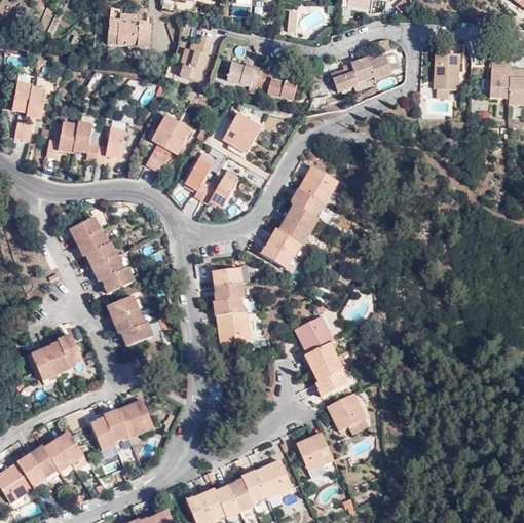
[(512,0),(523,9),(523,0),(512,0)]
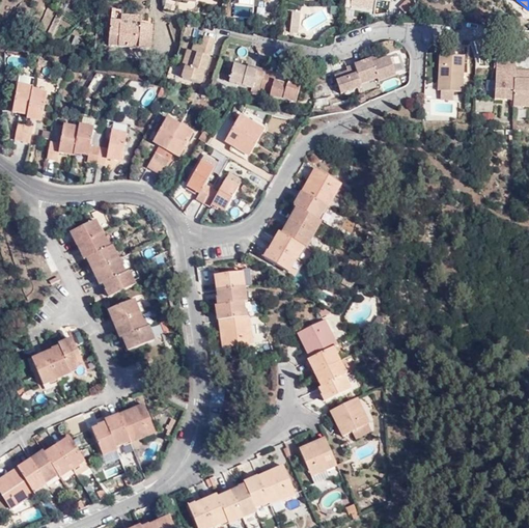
[(117,44),(151,46),(154,23),(140,22),(140,15),(122,12),(122,7),(111,6),(109,31),(118,31),(117,44)]
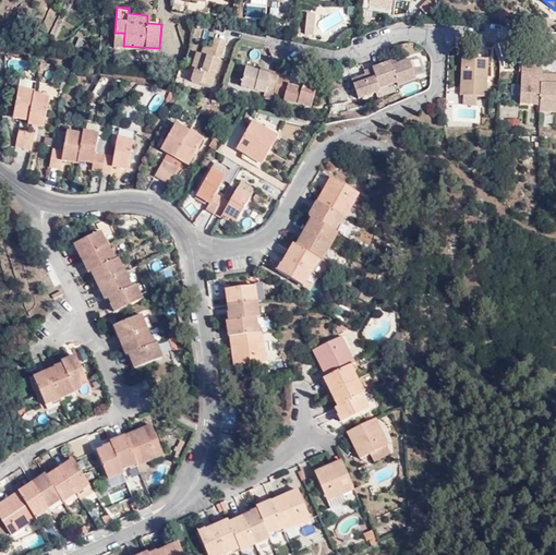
[(312,31),(314,11),(306,9),(304,29),(312,31)]
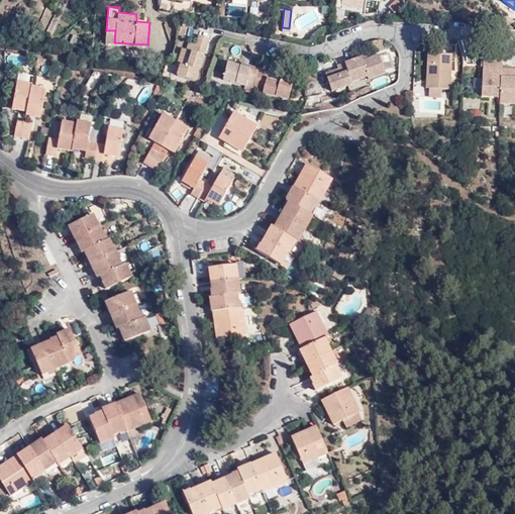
[(192,50),(184,48),(179,47),(174,66),(178,67),(176,77),(194,81),(207,36),(197,33),(194,43),(192,50)]
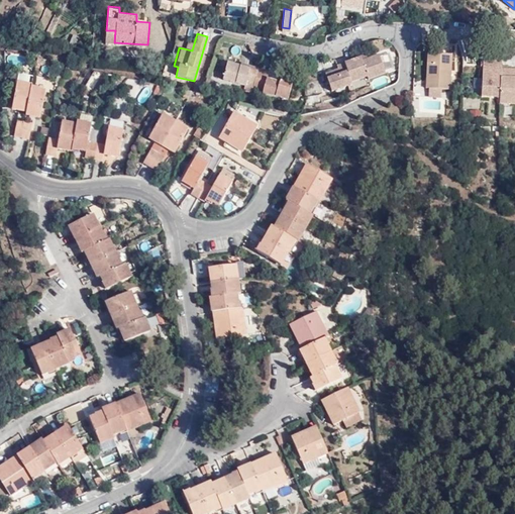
[(469,34),(458,37),(464,54),(474,50),(469,34)]
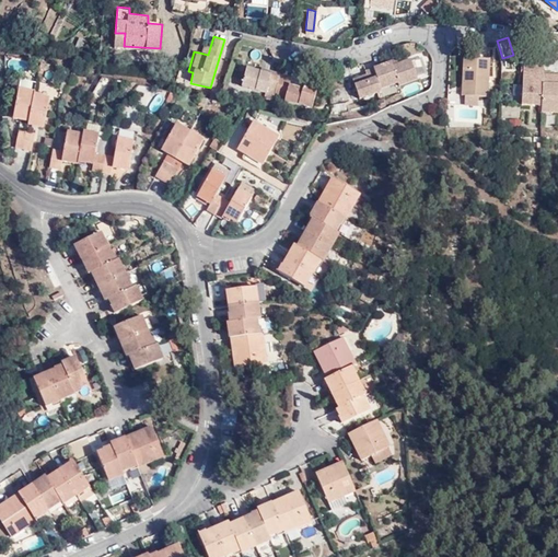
[(201,46),(199,53),(208,55),(210,47),(201,46)]
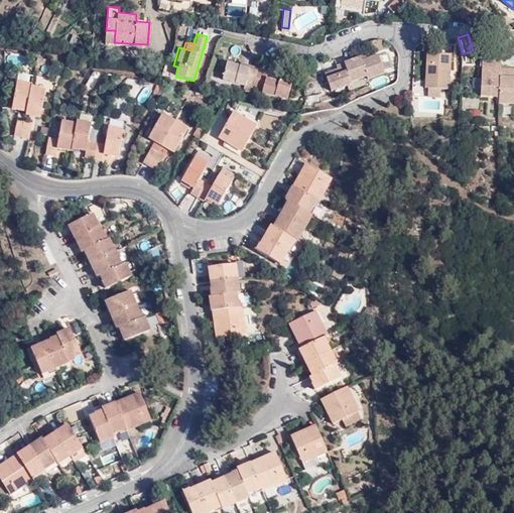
[(426,85),(439,85),(446,85),(447,51),(422,50),(421,73),(427,73),(426,85)]
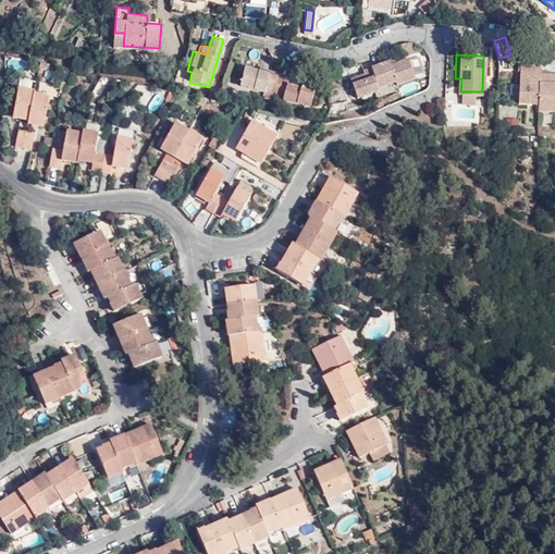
[(390,62),(387,58),(369,64),(371,71),(378,85),(395,79),(396,83),(414,76),(407,56),(395,60),(390,62)]
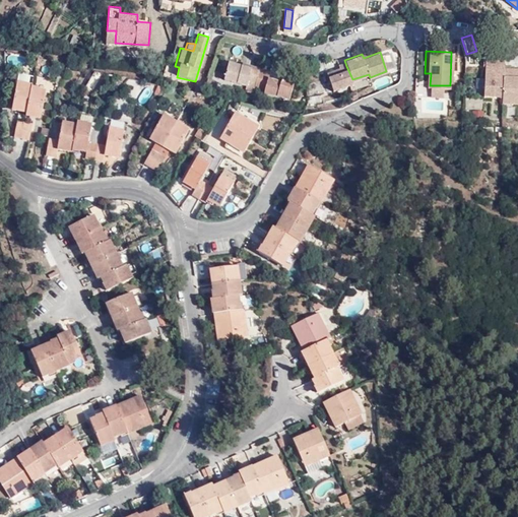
[(240,58),(238,65),(249,67),(250,61),(240,58)]
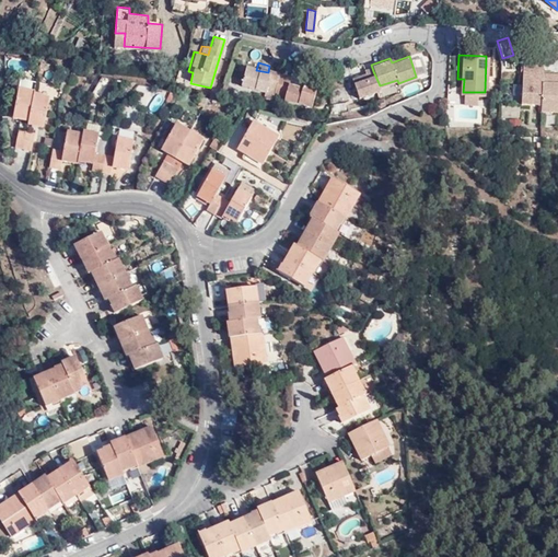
[(357,96),(380,89),(380,85),(373,71),(371,65),(362,68),(363,71),(350,76),(357,96)]
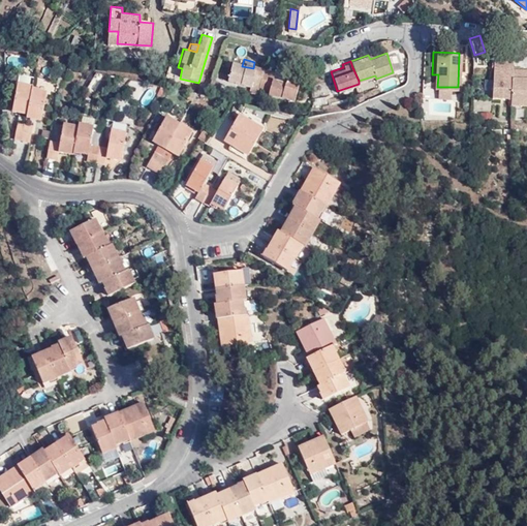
[(492,95),(508,96),(508,94),(508,89),(509,62),(494,61),(492,95)]
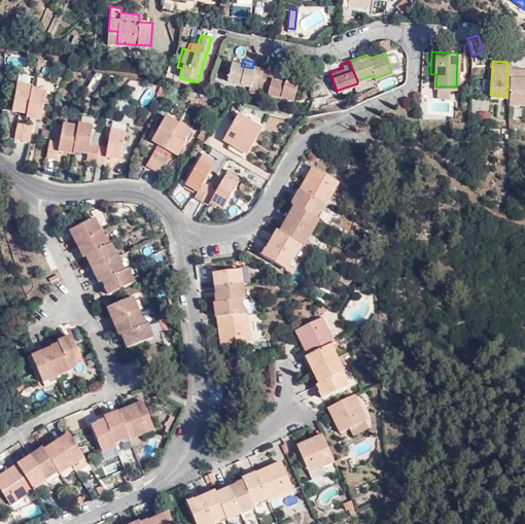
[(223,80),(249,86),(250,81),(258,83),(264,64),(253,62),(252,68),(241,66),(229,62),(223,80)]
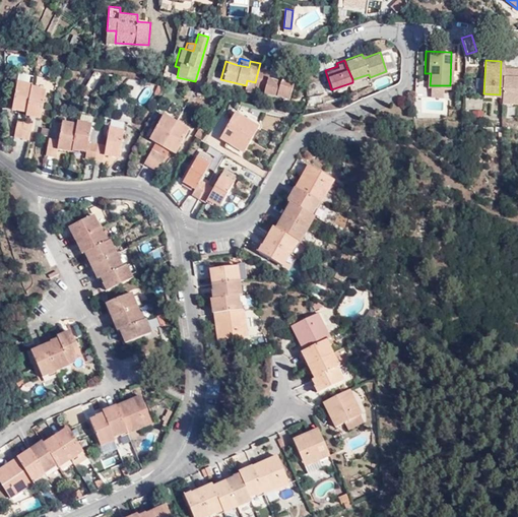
[(255,82),(254,86),(262,88),(262,92),(284,99),(290,74),(279,71),(279,75),(267,72),(269,65),(260,63),(255,82)]
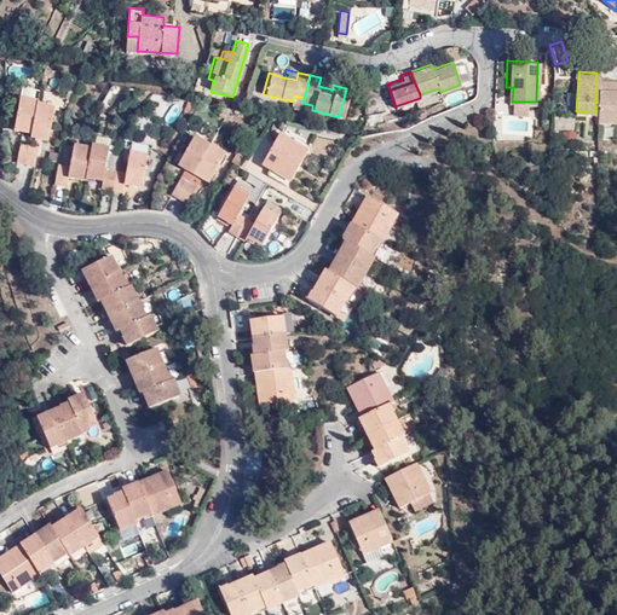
[(598,112),(616,112),(616,80),(612,81),(599,80),(598,112)]
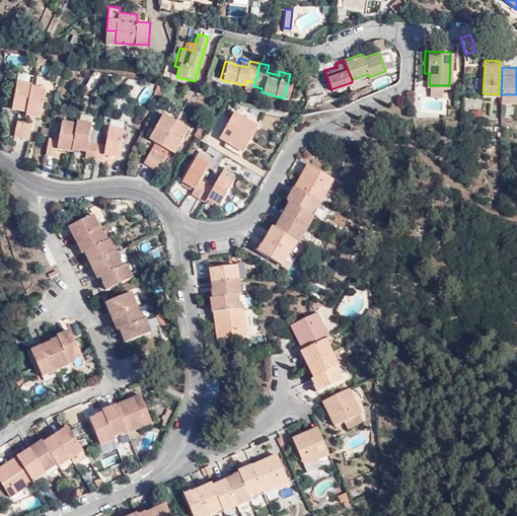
[(442,90),(442,85),(429,85),(430,73),(424,73),(423,90),(442,90)]
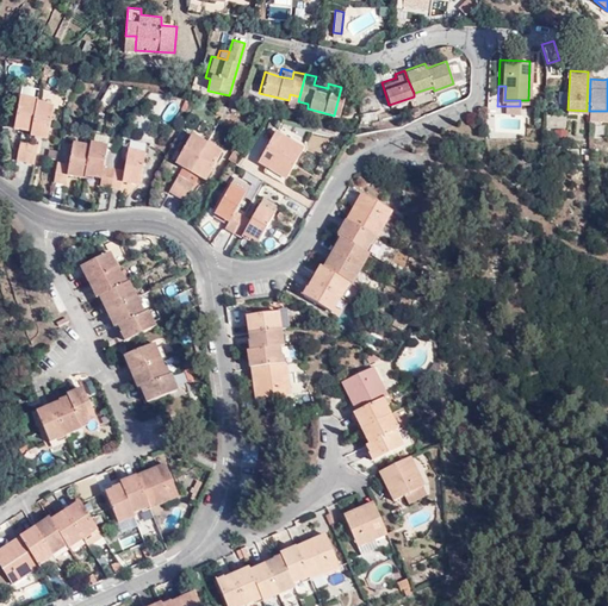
[(287,104),(297,106),(298,101),(299,97),(290,94),(289,100),(287,104)]
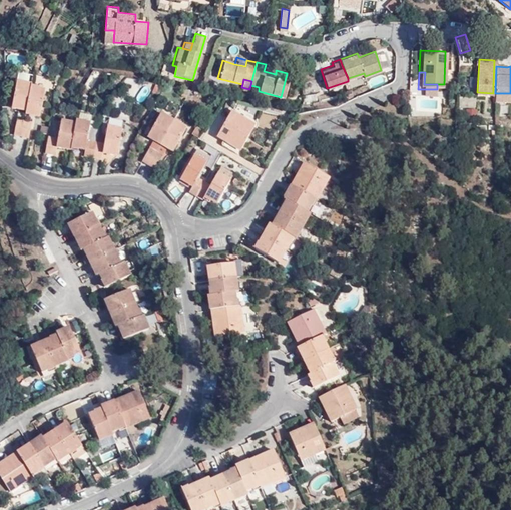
[(32,89),(33,84),(19,82),(15,107),(28,109),(32,89)]
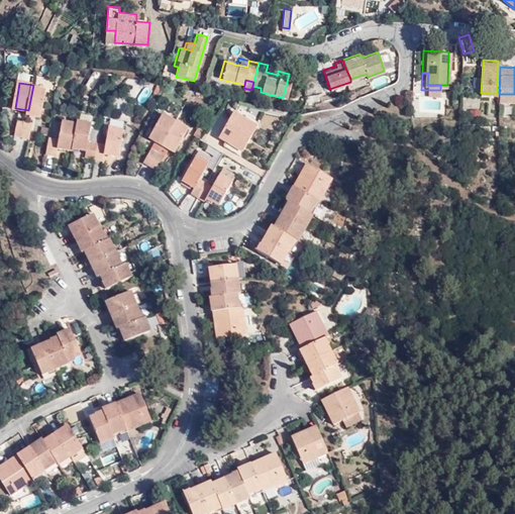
[(192,95),(201,97),(203,88),(196,86),(192,95)]
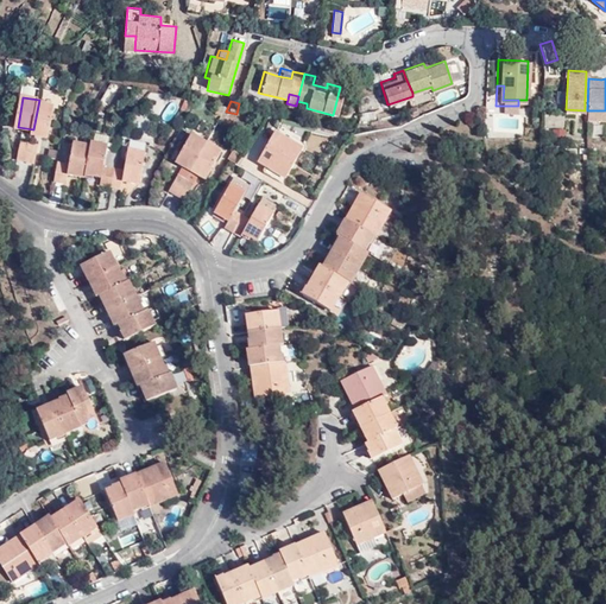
[(33,129),(32,134),(49,137),(55,108),(46,107),(38,106),(33,129)]
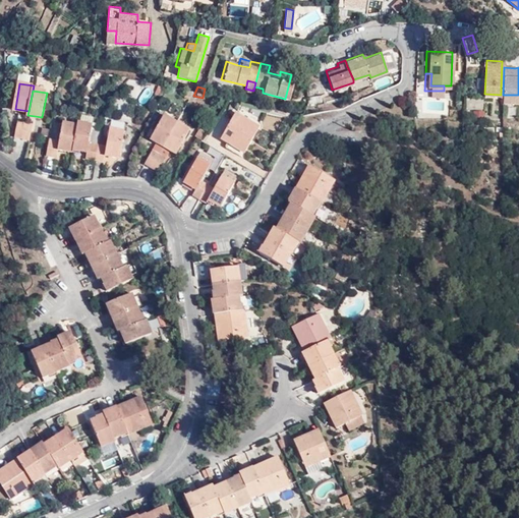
[(356,91),(347,93),(349,100),(357,97),(356,91)]
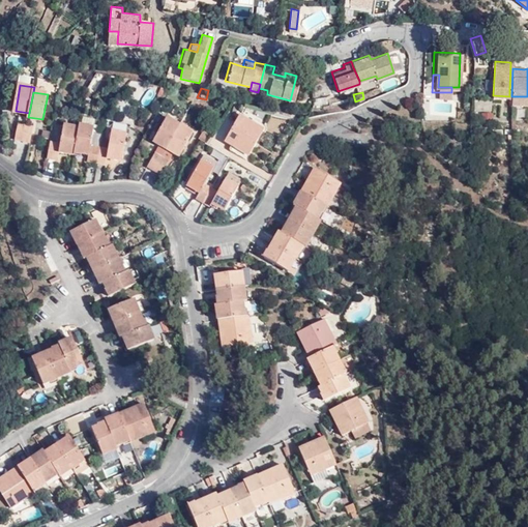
[(480,118),(492,118),(491,110),(480,110),(480,118)]
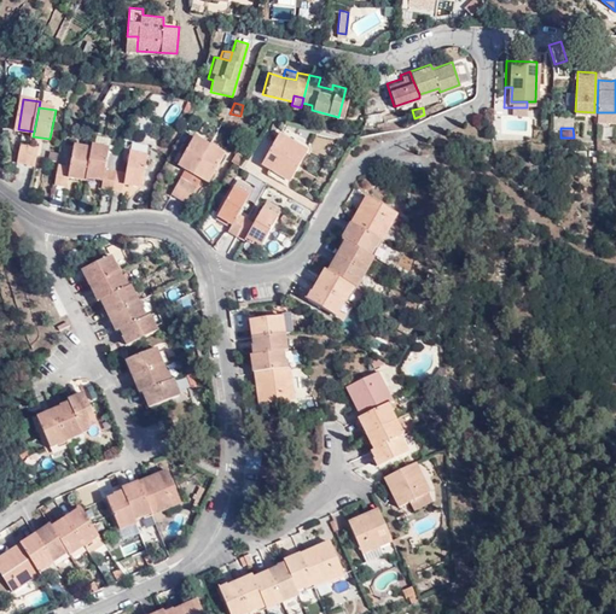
[(291,173),(308,145),(282,130),(265,158),(291,173)]
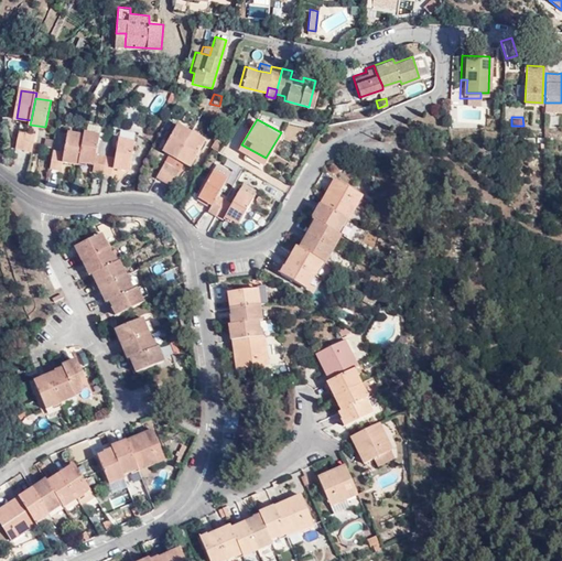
[(88,121),(86,130),(86,132),(82,158),(88,159),(95,160),(94,168),(105,170),(107,153),(110,133),(99,132),(101,123),(88,121)]
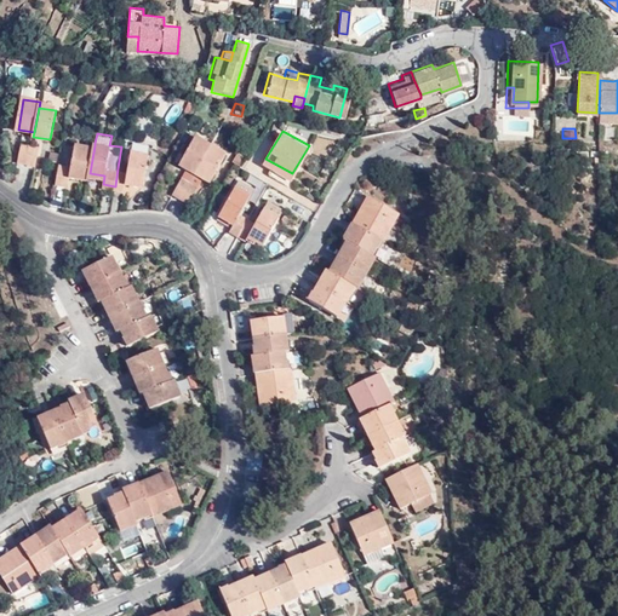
[(199,168),(213,143),(199,133),(183,160),(199,168)]
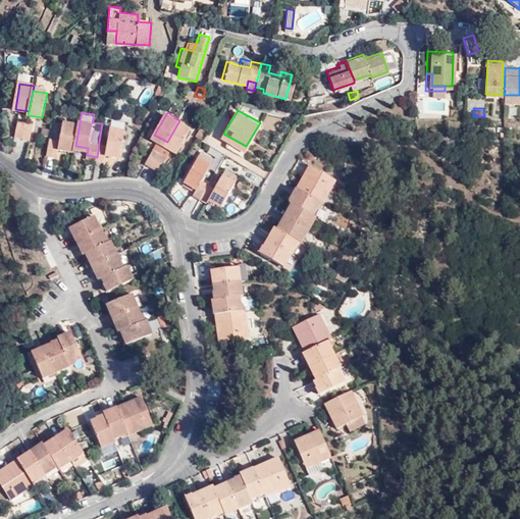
[(190,121),(182,116),(179,120),(187,125),(190,121)]
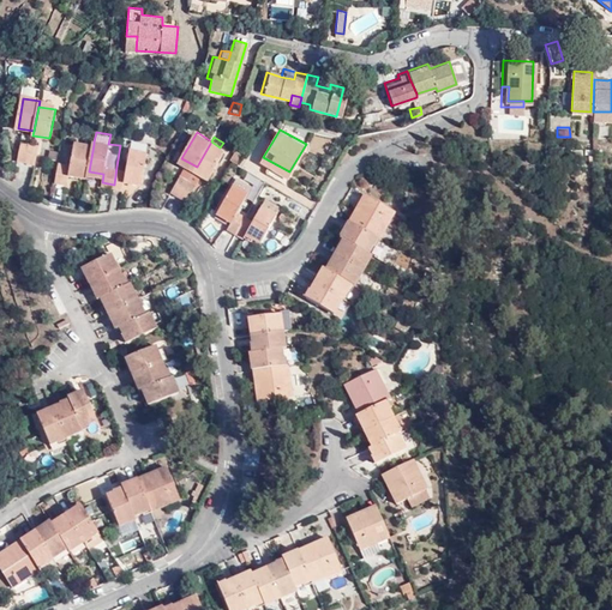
[(88,171),(89,171),(94,144),(91,144),(73,142),(70,162),(60,161),(55,180),(66,181),(69,171),(88,175),(88,171)]
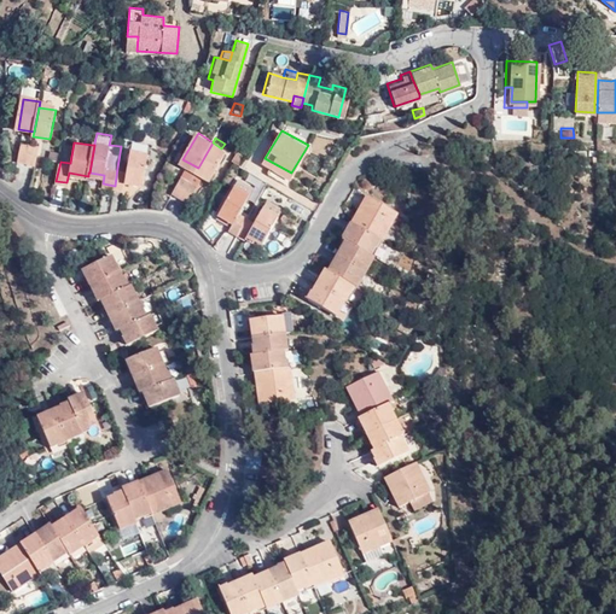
[(221,148),(213,142),(198,168),(211,176),(227,151),(221,148)]
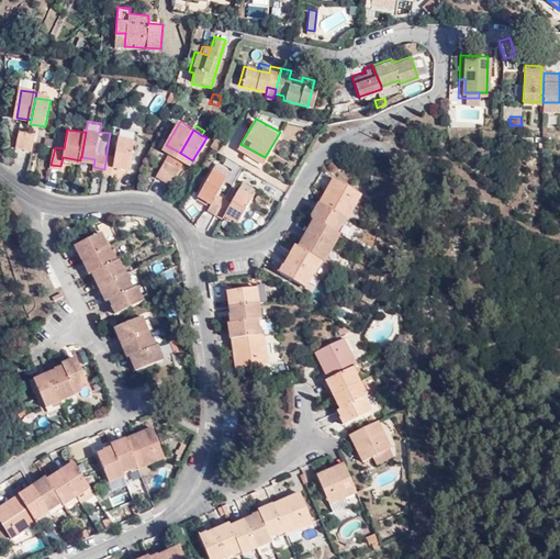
[(17,149),(24,151),(28,135),(19,134),(17,149)]
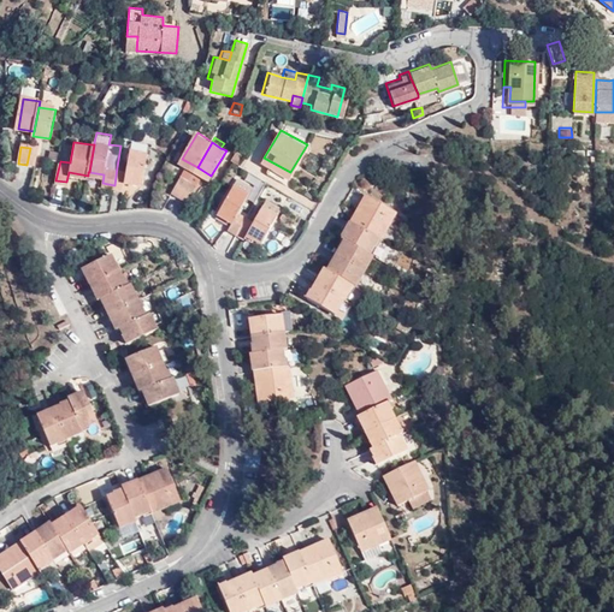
[(30,148),(27,165),(36,167),(39,149),(30,148)]
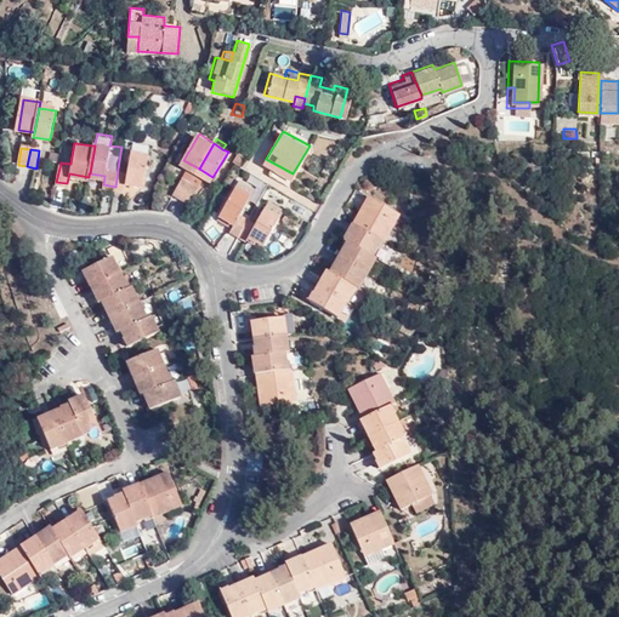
[(120,170),(117,187),(125,188),(126,181),(145,184),(149,152),(132,149),(129,171),(120,170)]
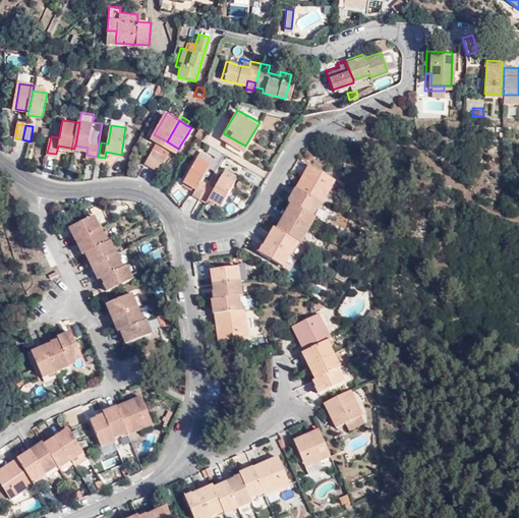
[(147,160),(154,165),(161,153),(154,148),(147,160)]
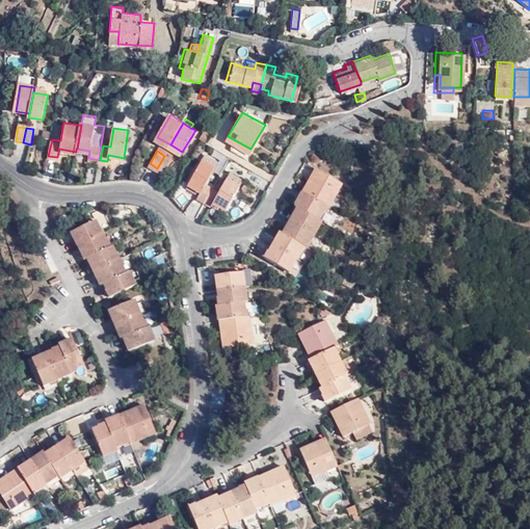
[(164,156),(157,168),(162,170),(169,159),(164,156)]
